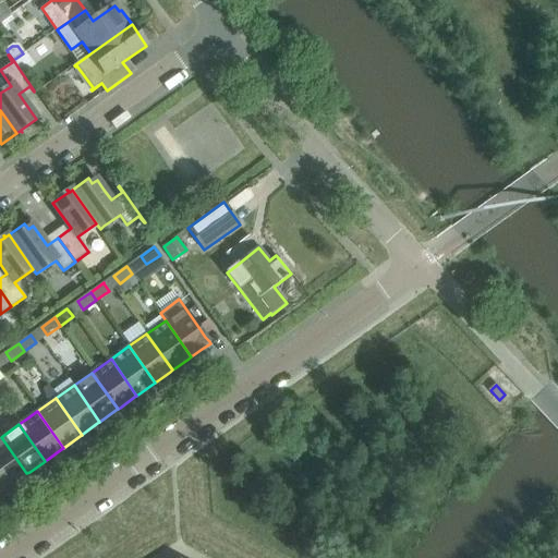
[(26,473),(1,437),(0,437),(0,474),(9,486),(11,484),(25,474),(26,473)]
